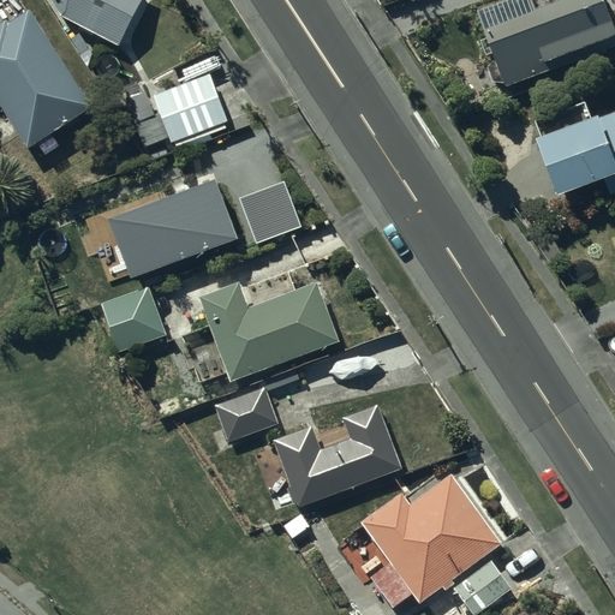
[(47,0),(60,21),(115,48),(138,0),(47,0)]
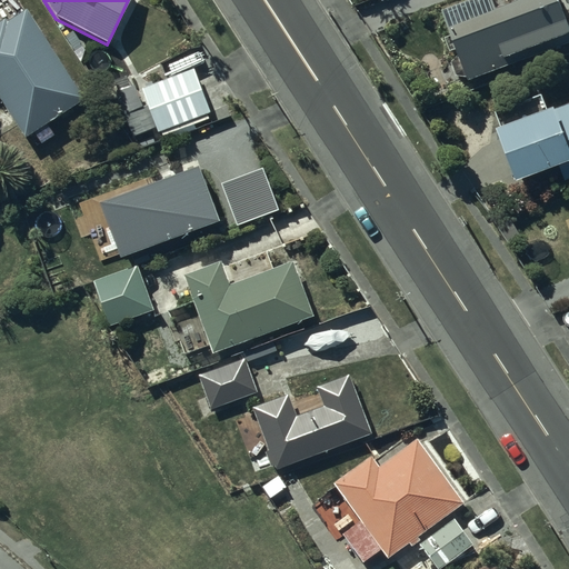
[(568,39),(552,0),(527,0),(493,13),(488,0),(470,0),(440,12),(448,35),(467,81),(568,41),(568,39)]
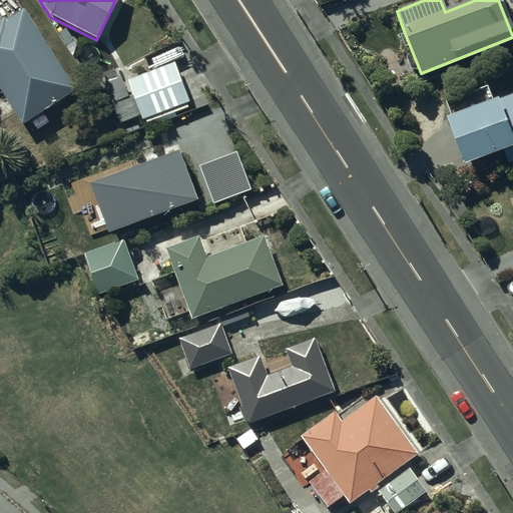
[(20,10),(6,20),(4,17),(0,19),(0,93),(20,123),(72,89),(20,10)]
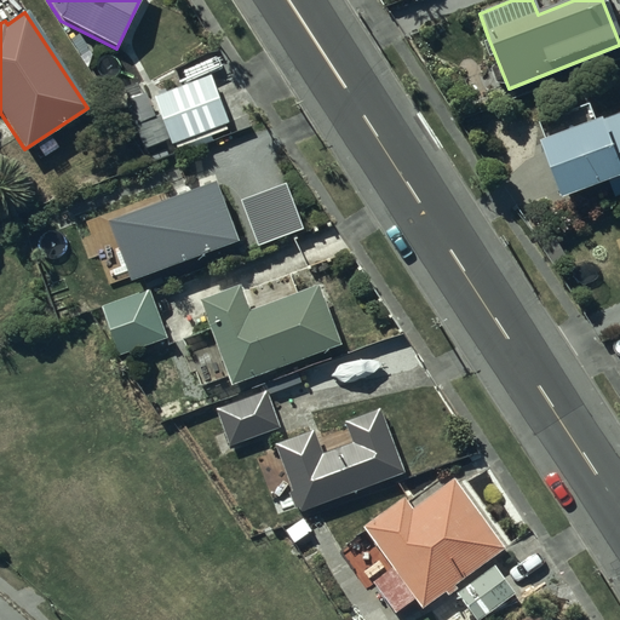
[(166,133),(171,132),(172,138),(222,121),(219,115),(225,114),(208,64),(149,85),(166,133)]
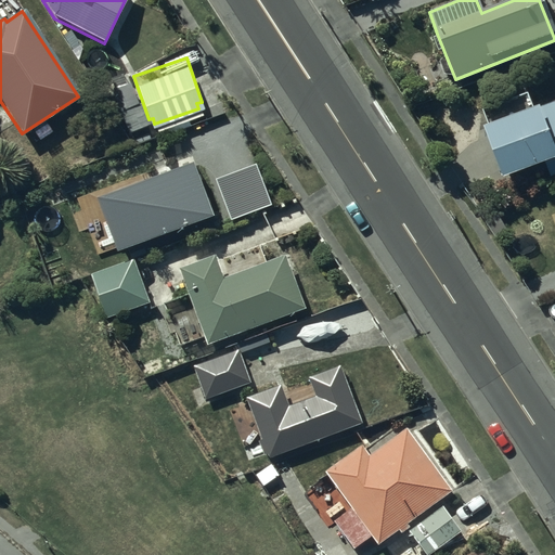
[(498,163),(543,146),(549,162),(554,160),(554,159),(554,84),(537,91),(479,112),(498,163)]
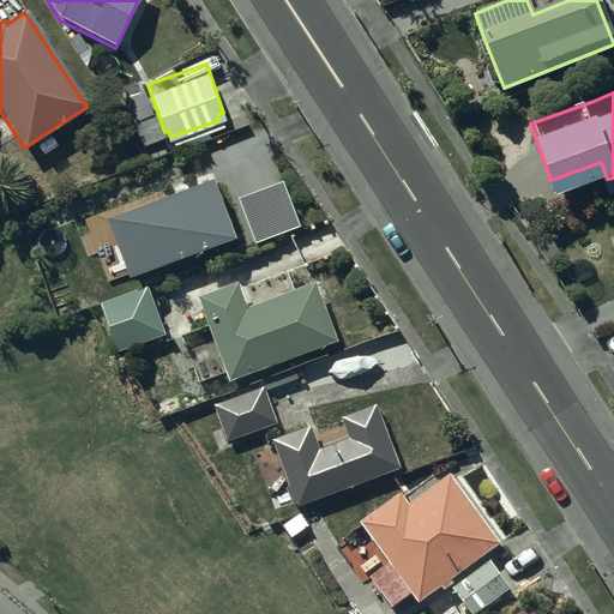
[(209,164),(102,203),(124,262),(230,223),(209,164)]
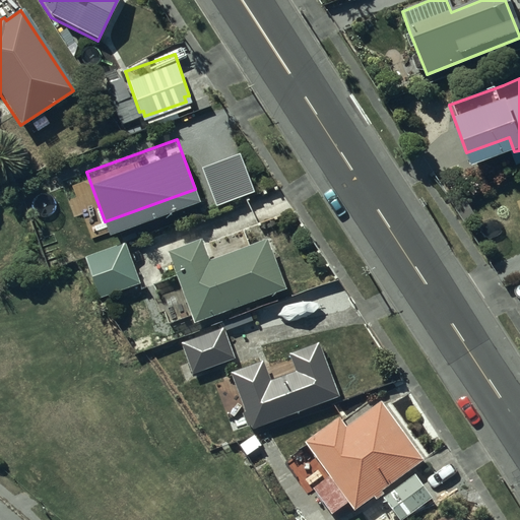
[(201,161),(215,199),(253,185),(239,146),(201,161)]
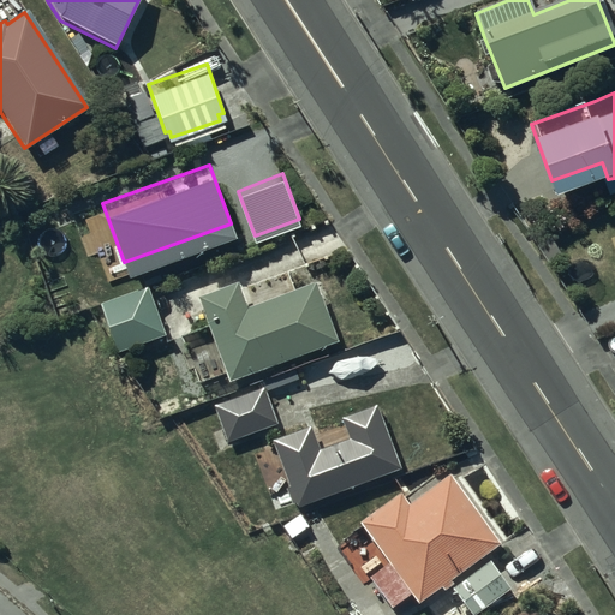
[(237,286),(198,299),(228,382),(335,342),(315,285),(245,311),(237,286)]
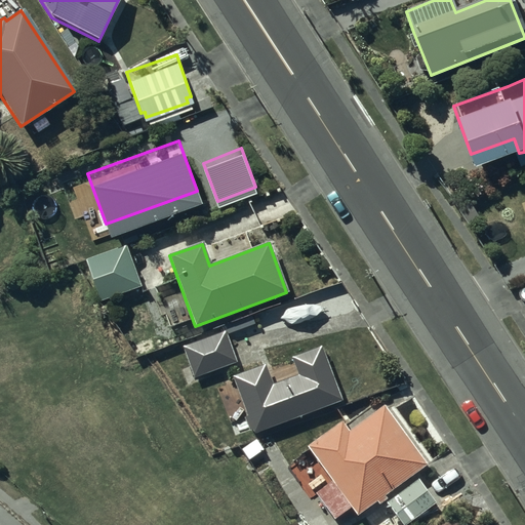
[(124,247),(85,261),(99,300),(138,286),(124,247)]
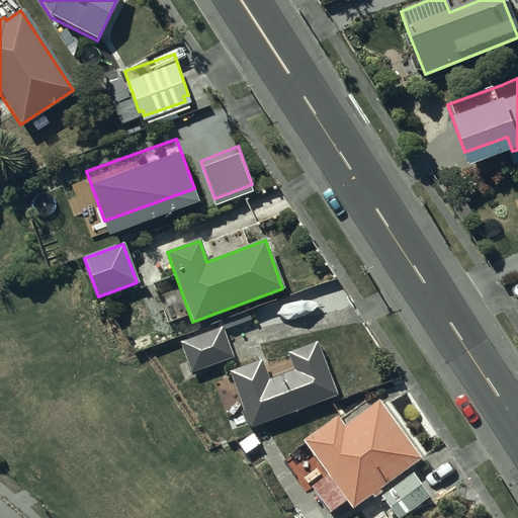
[(221,327),(179,343),(191,373),(233,357),(221,327)]
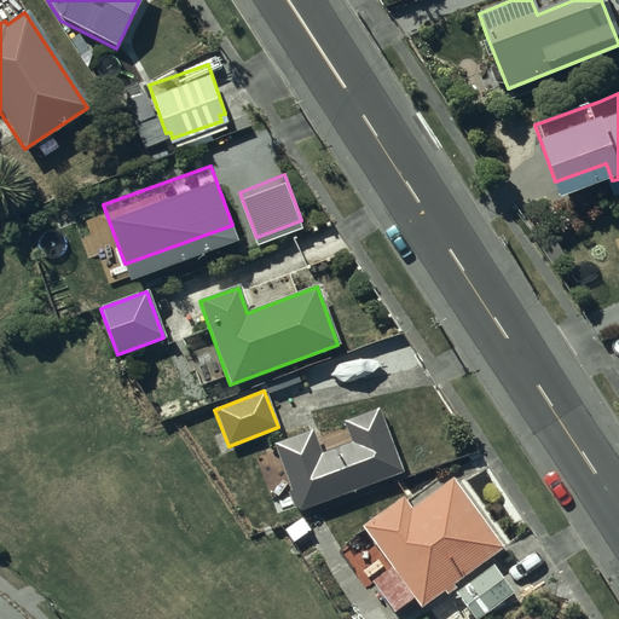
[(293,509),(296,508),(298,508),(300,510),(403,474),(380,408),(345,420),(352,443),(322,453),(313,431),(275,445),(290,492),(287,493),(293,509)]
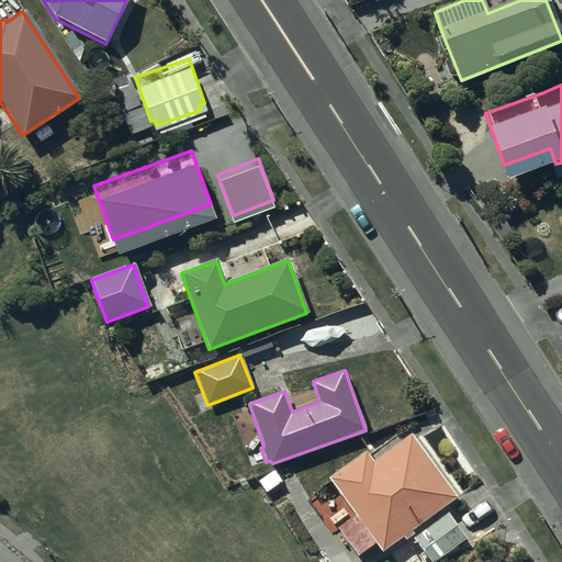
[(328,479),(355,516),(337,528),(357,557),(374,543),(381,552),(405,536),(407,538),(414,534),(411,529),(454,498),(411,437),(373,464),(364,452),(328,479)]
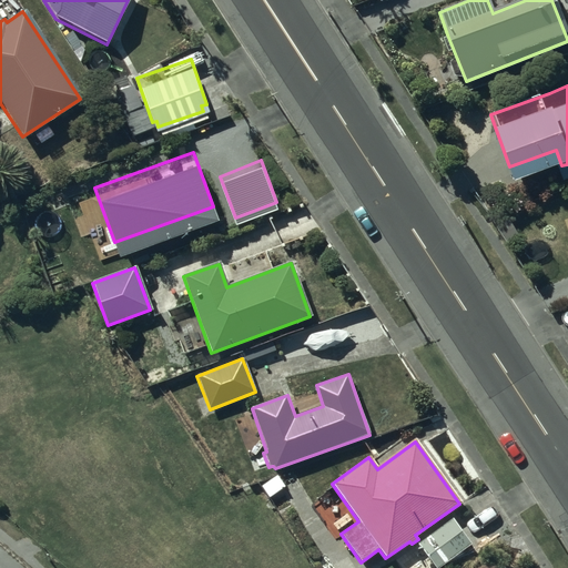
[(453,519),(418,545),(435,567),(436,567),(469,544),(453,519)]
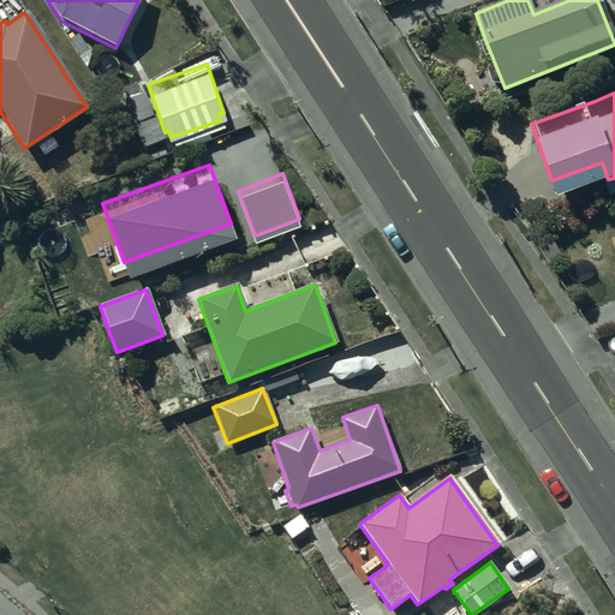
All buildings are outlined.
